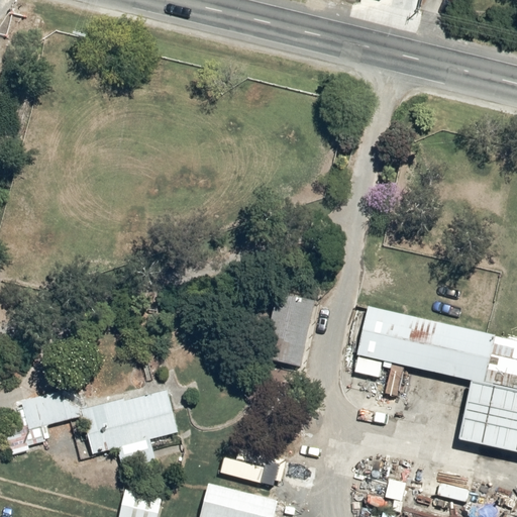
[(262,359),(300,368),(313,303),(275,295),(262,359)]
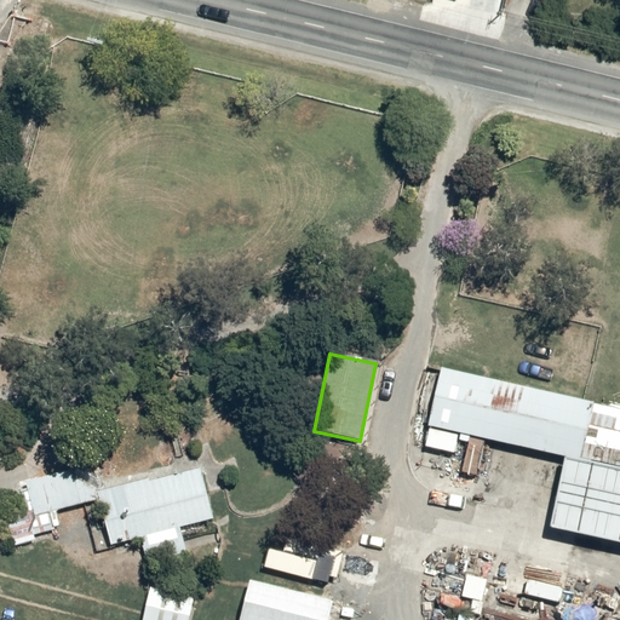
[(593,402),(442,368),(429,425),(566,457),(581,460),(593,402)]
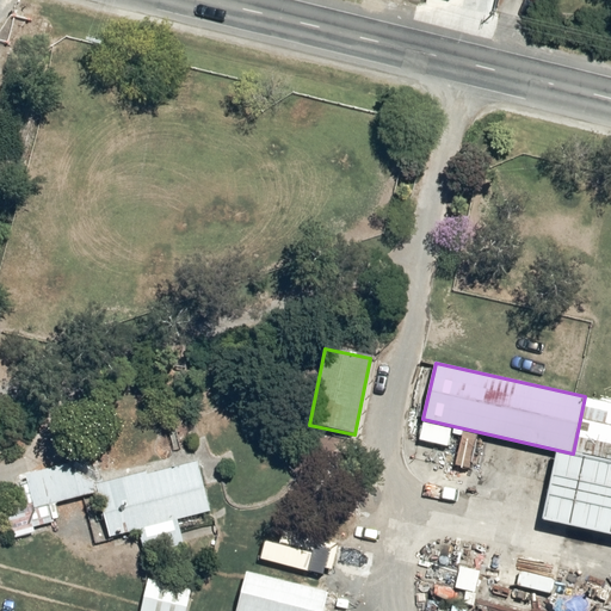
[(610,402),(585,396),(573,454),(610,461),(610,402)]
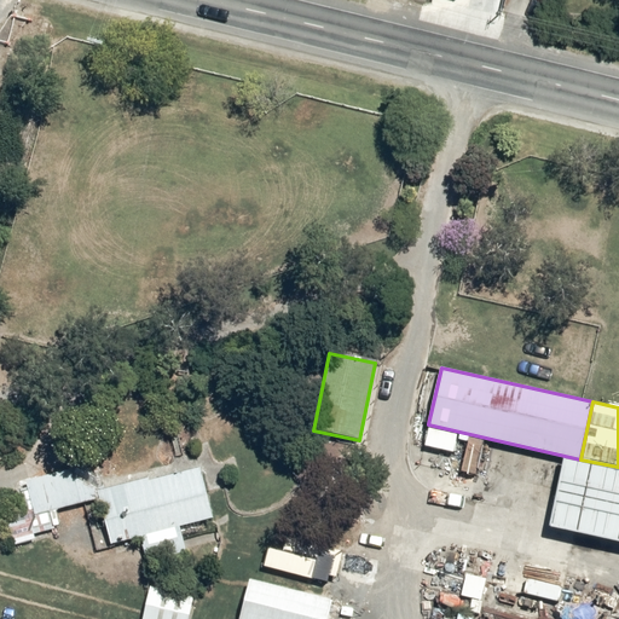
[(618,467),(565,456),(550,527),(618,542),(618,467)]
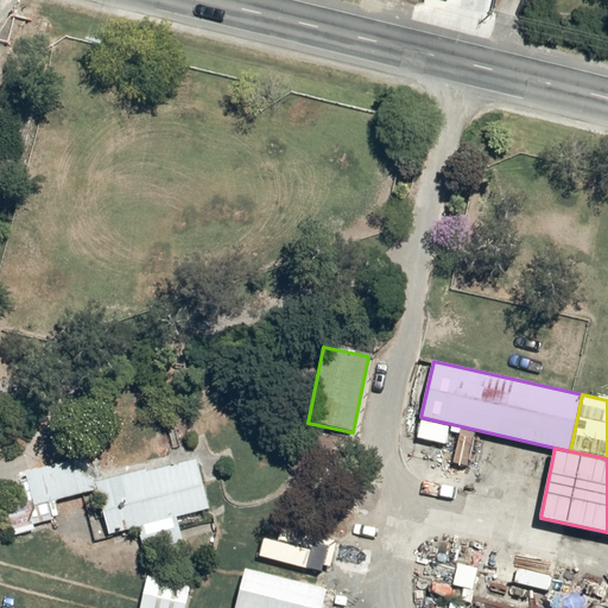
[(97,489),(95,481),(89,455),(24,470),(31,500),(6,506),(12,529),(58,518),(54,500),(97,489)]
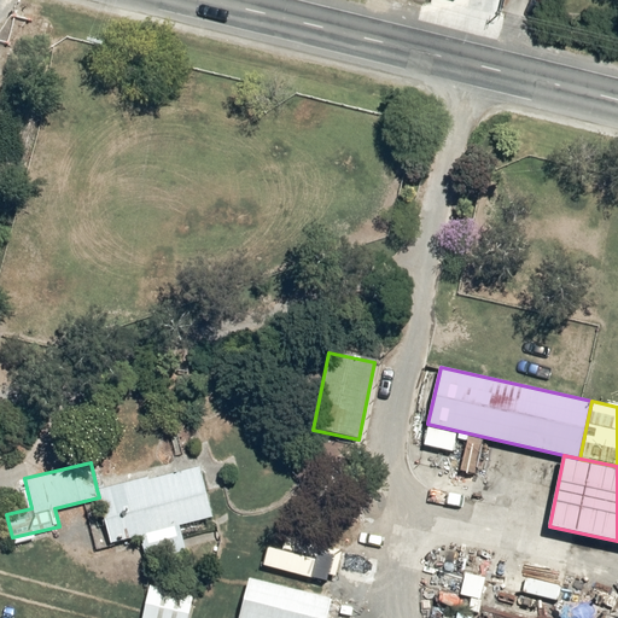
[(99,497),(111,543),(139,536),(145,561),(186,551),(180,525),(213,517),(199,464),(97,489),(99,497)]
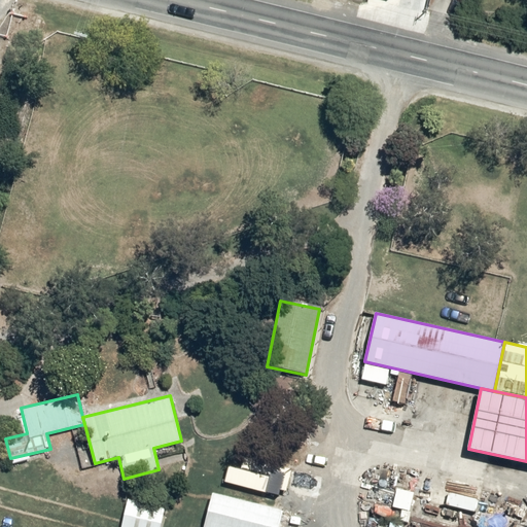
[(278,526),(282,511),(213,493),(204,526),(278,526)]
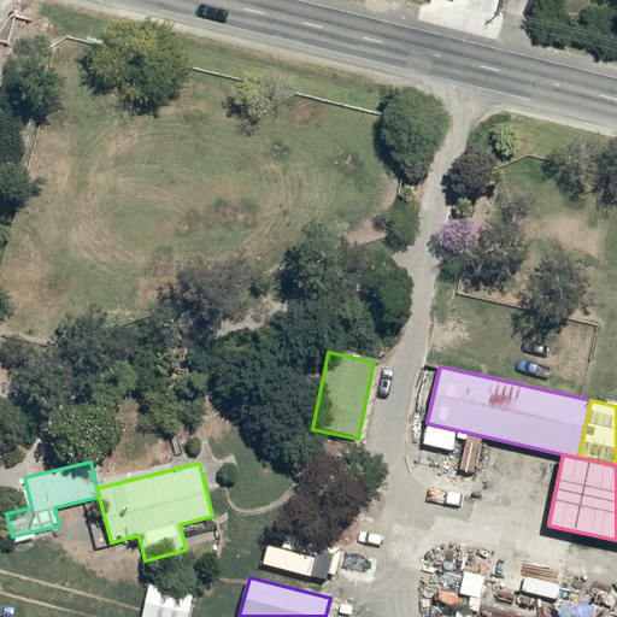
[(187,616),(193,594),(150,585),(141,616),(187,616)]
